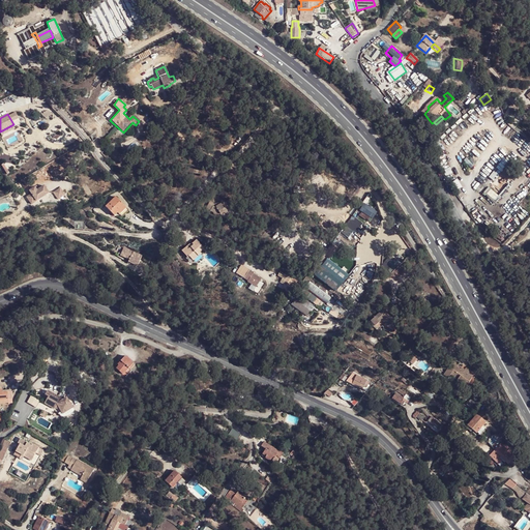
[(13,125),(13,124),(0,131),(1,133),(13,125)]
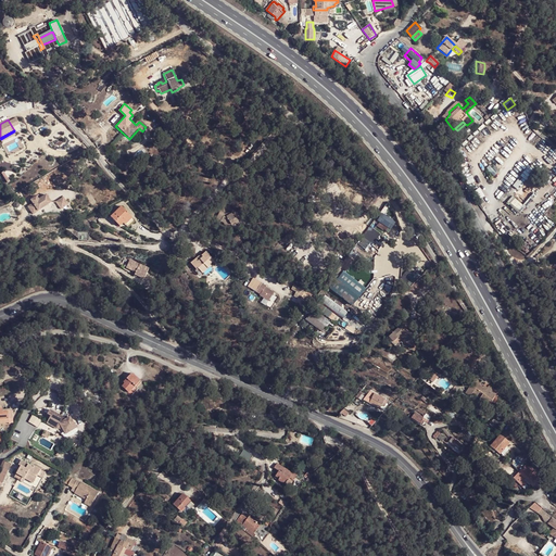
[(45,202),(47,205),(51,203),(46,194),(38,199),(36,196),(30,199),(32,203),(27,206),(33,214),(42,207),(41,204),(45,202)]
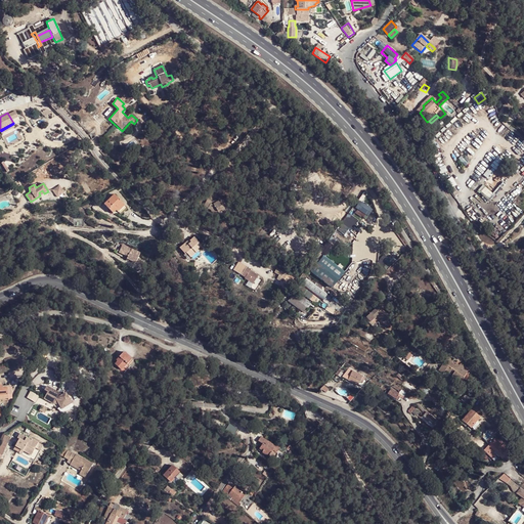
[(60,185),(52,190),(56,198),(64,192),(60,185)]
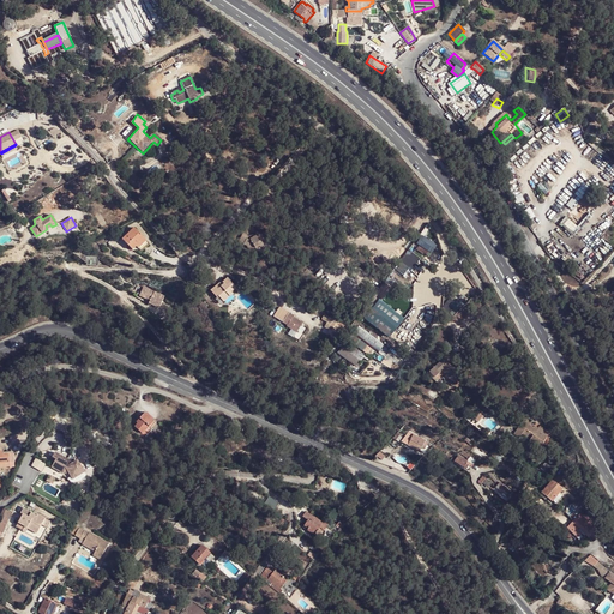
[(571,234),(577,227),(565,218),(560,224),(571,234)]
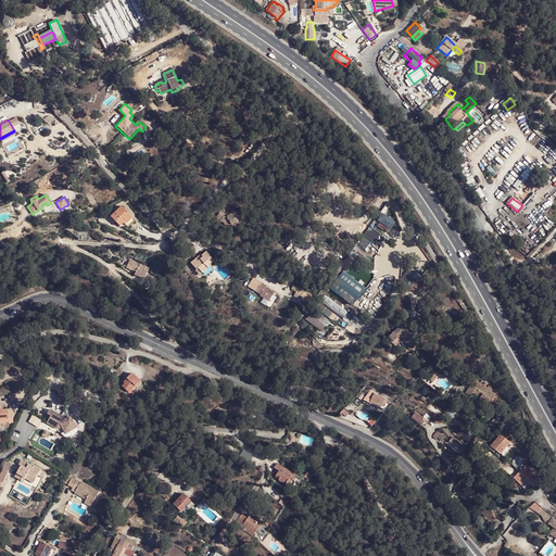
[(122,207),(111,218),(121,228),(131,217),(122,207)]
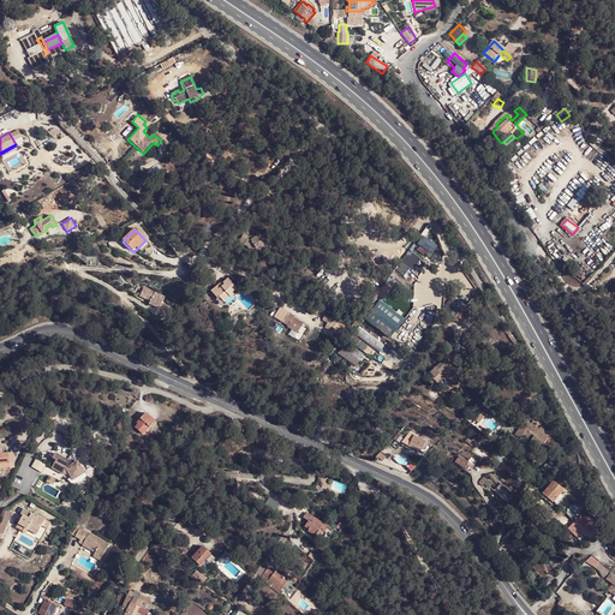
[(267,245),(264,237),(258,233),(254,238),(249,240),(245,238),(248,236),(243,233),(237,243),(250,250),(255,249),(256,251),(264,249),(263,245),(267,245)]
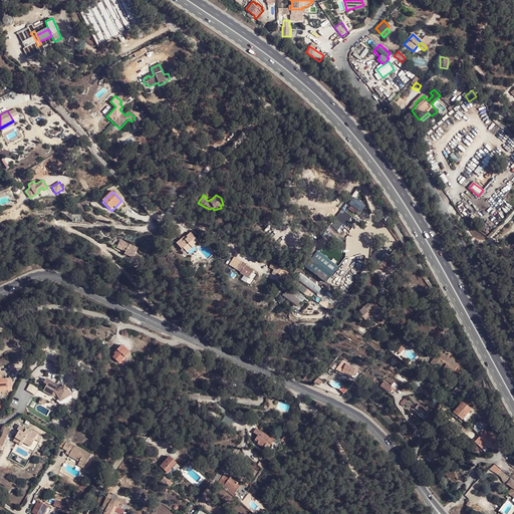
[(124,204),(121,201),(113,208),(116,211),(124,204)]
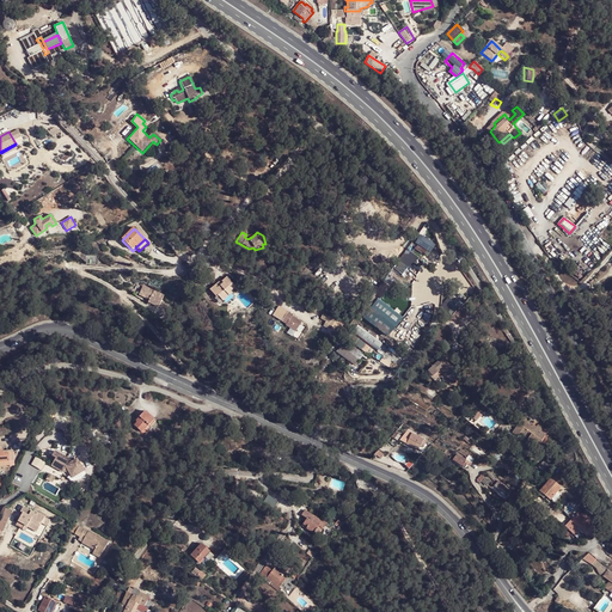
[(227,292),(232,287),(224,277),(219,281),(220,282),(214,288),(212,286),(206,291),(213,298),(214,295),(219,301),(228,293),(227,292)]
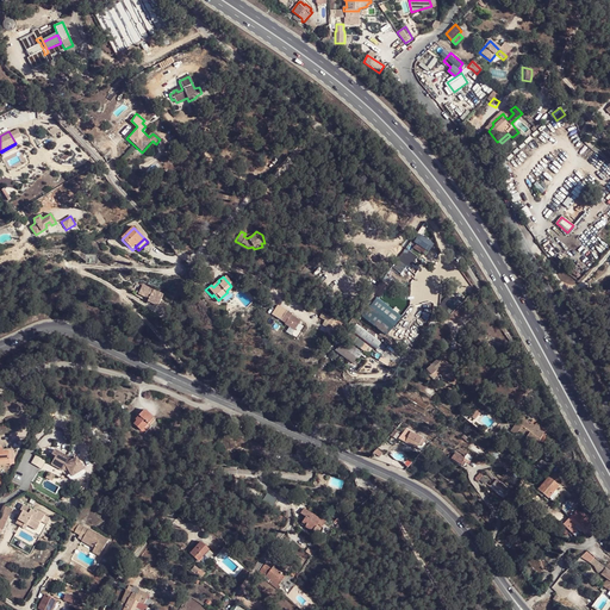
[(166,291),(144,284),(141,293),(151,297),(150,300),(161,304),(166,291)]
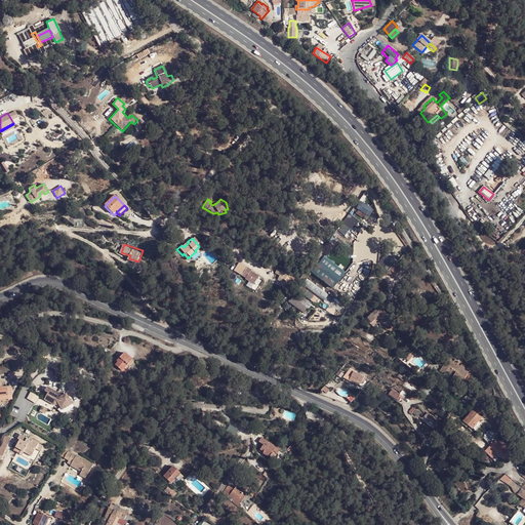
[(314,258),(308,267),(313,271),(310,273),(332,288),(344,273),(321,256),(318,261),(314,258)]
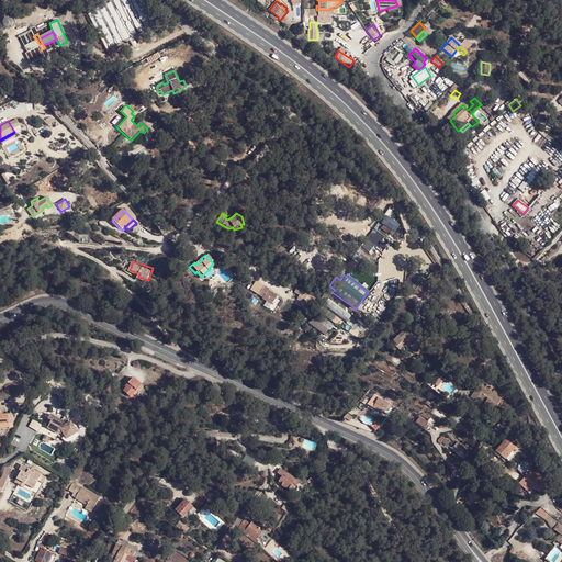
[(255,295),(261,287),(257,284),(251,293),(255,295)]
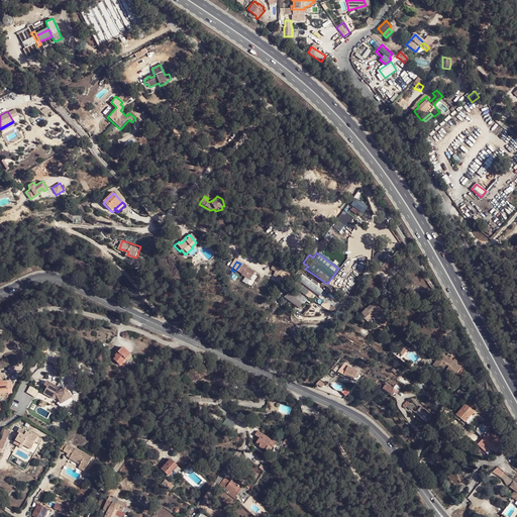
[(243,285),(251,273),(243,268),(244,267),(240,264),(234,272),(238,275),(238,276),(242,278),(239,282),(243,285)]
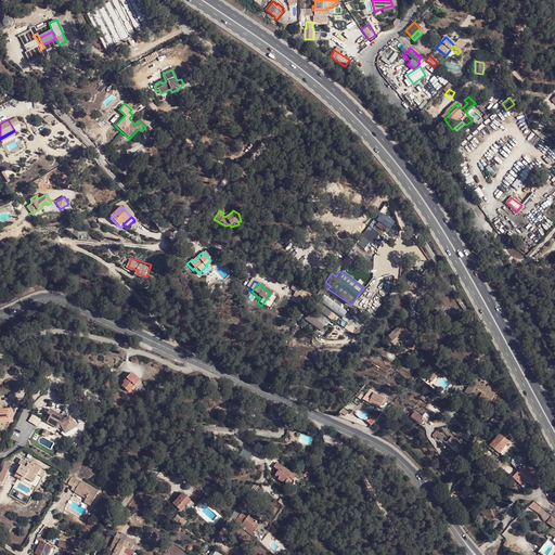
[(305,294),(298,291),(296,294),(298,296),(296,299),(300,302),(305,294)]
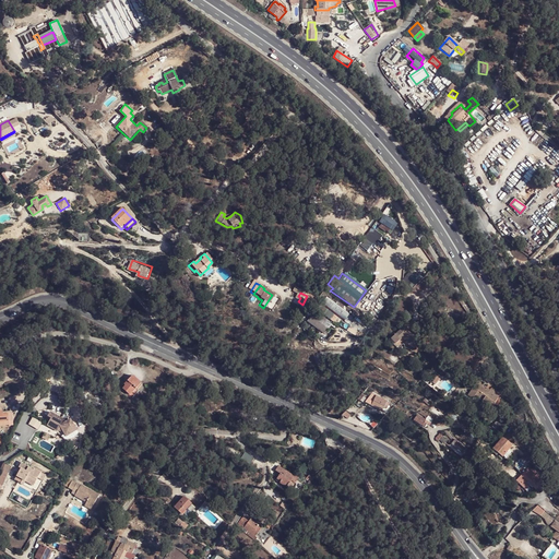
[(324,297),(320,304),(344,320),(348,313),(324,297)]
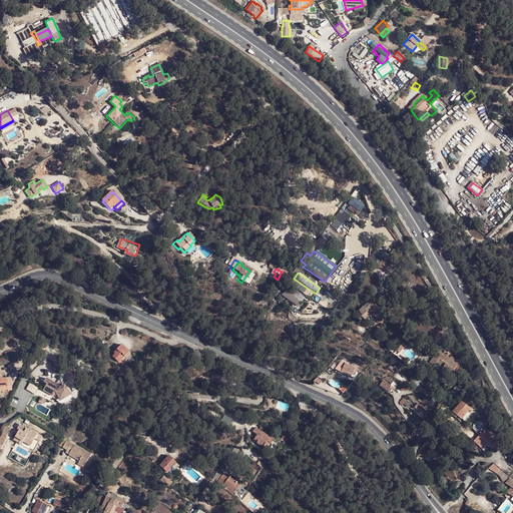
[(408,286),(400,279),(395,286),(404,292),(408,286)]
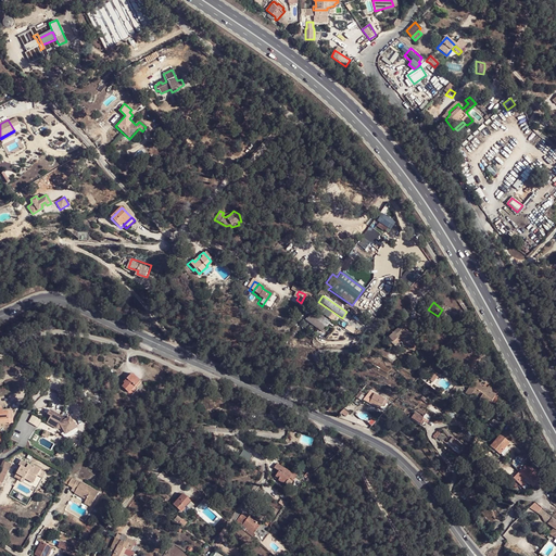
[(325,308),(317,303),(314,308),(320,314),(325,308)]
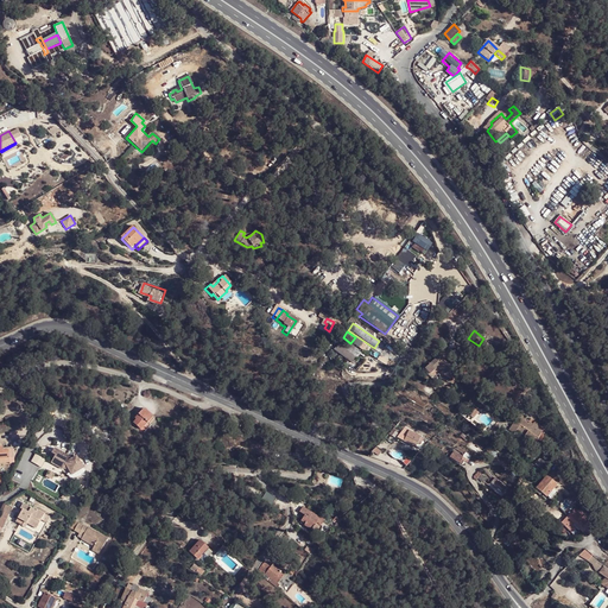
[(360,352),(341,339),(334,350),(352,363),(360,352)]
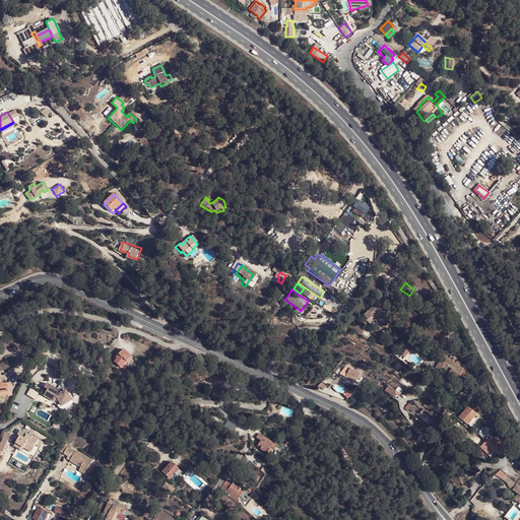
[(368,320),(374,314),(374,313),(378,306),(375,304),(364,314),(368,320)]
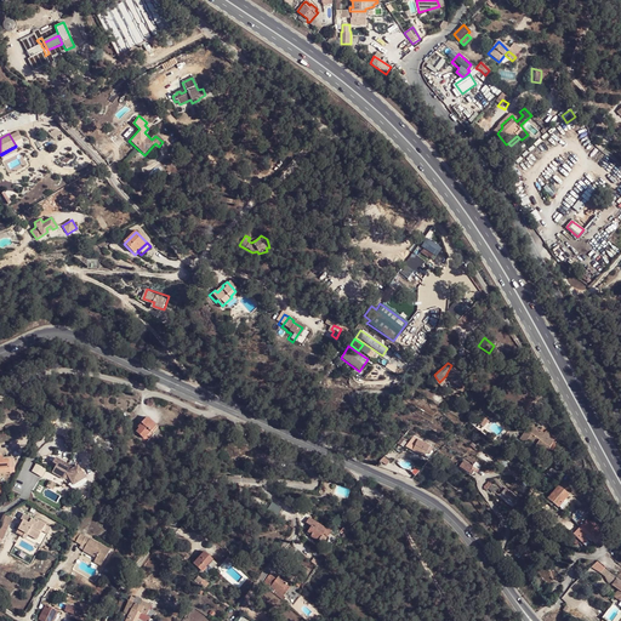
[(446,374),(446,375),(448,374),(453,377),(455,372),(457,369),(451,365),(446,374)]
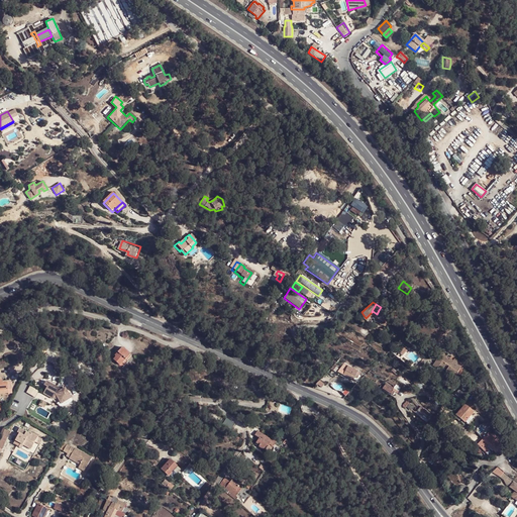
[(379,310),(377,314),(375,317),(383,322),(387,315),(379,310)]
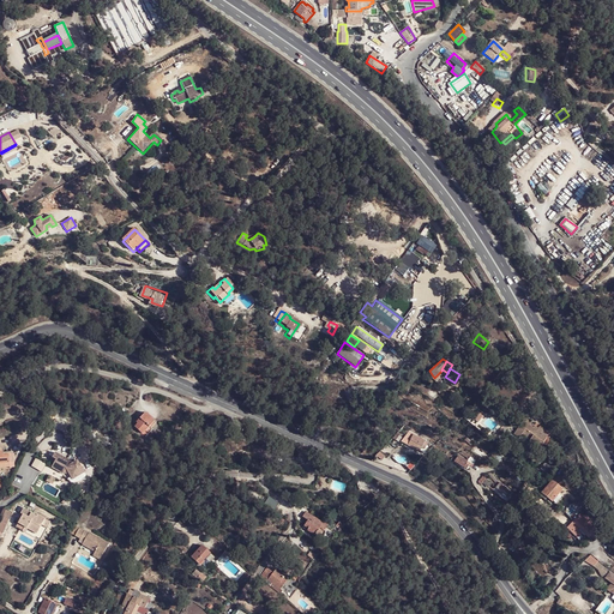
[(150,427),(156,421),(145,410),(138,417),(140,420),(134,426),(142,432),(146,428),(144,427),(146,423),(150,427)]
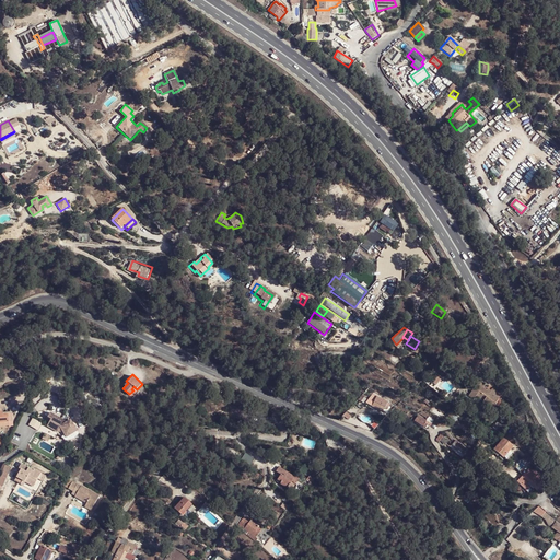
[(386,403),(371,395),(368,404),(382,411),(386,403)]
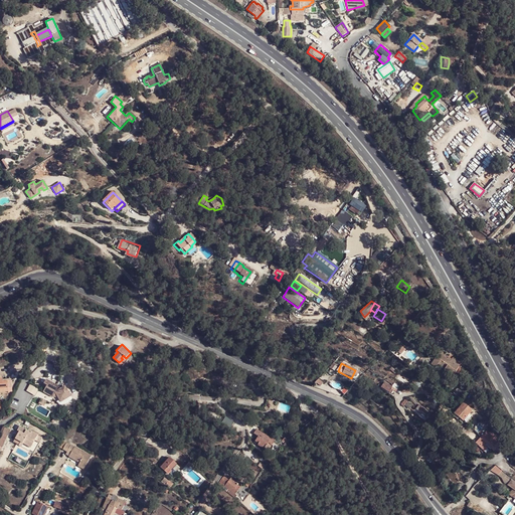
[(1,378),(0,377),(0,388),(9,388),(8,386),(7,380),(2,381),(1,378)]
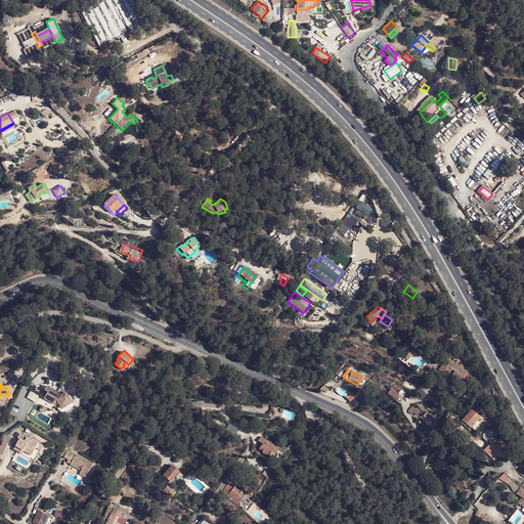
[(405,393),(401,390),(399,393),(391,387),(387,393),(400,401),(405,393)]
